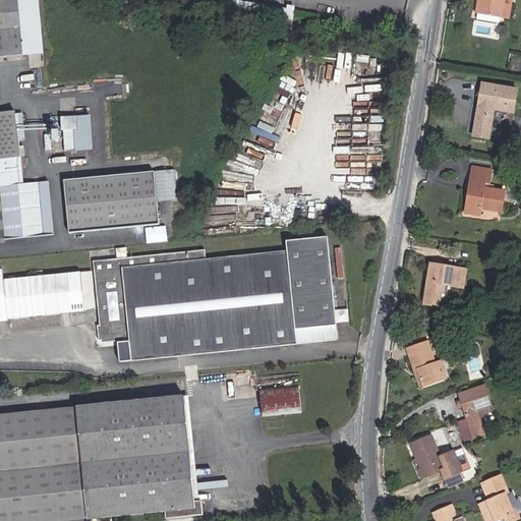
[(31,40),(30,29),(24,30),(24,26),(21,0),(0,0),(0,57),(27,54),(32,54),(31,40)]
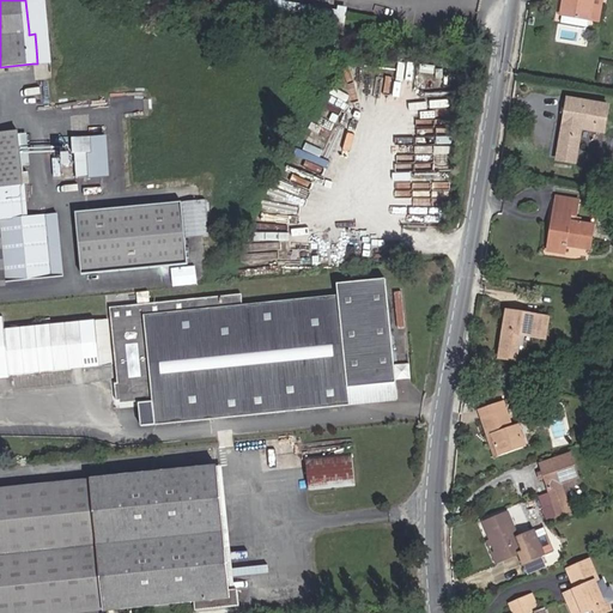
[(47,30),(43,0),(25,0),(29,31),(47,30)]
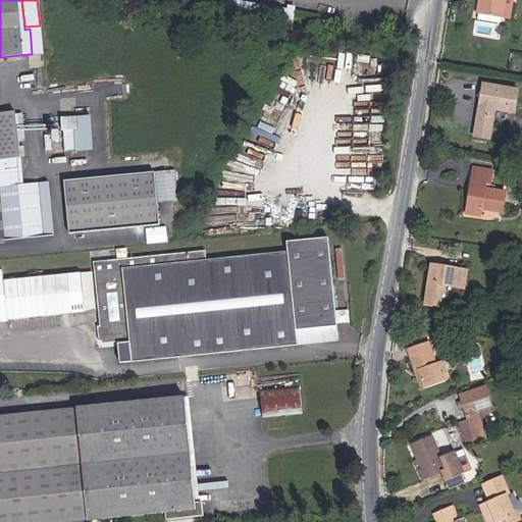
[(229,0),(228,11),(306,25),(309,12),(242,0),(229,0)]
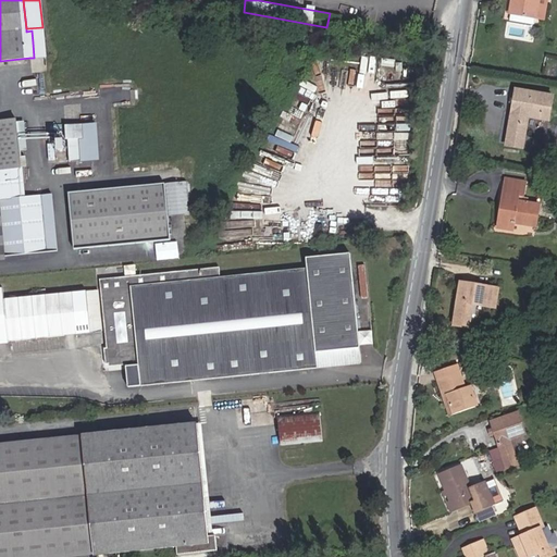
[(536,19),(539,0),(511,0),(510,14),(511,14),(510,21),(533,25),(534,19),(536,19)]
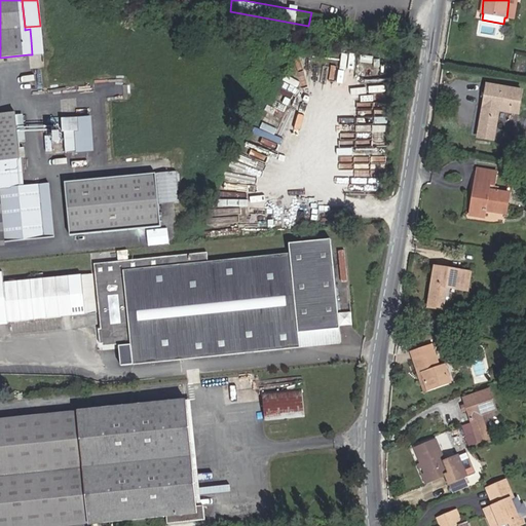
[(509,0),(506,17),(514,19),(516,0),(509,0)]
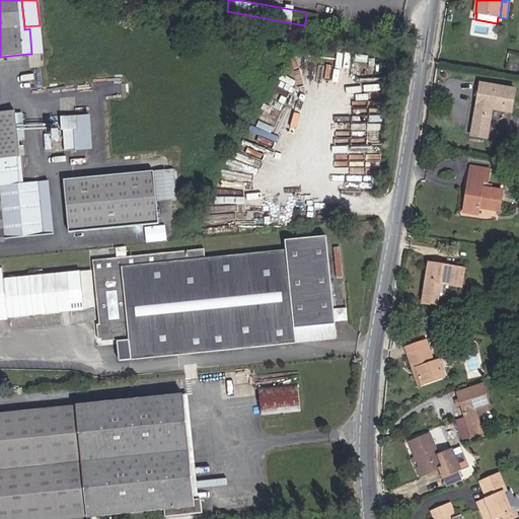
[(279,85),(291,89),(294,79),(282,75),(279,85)]
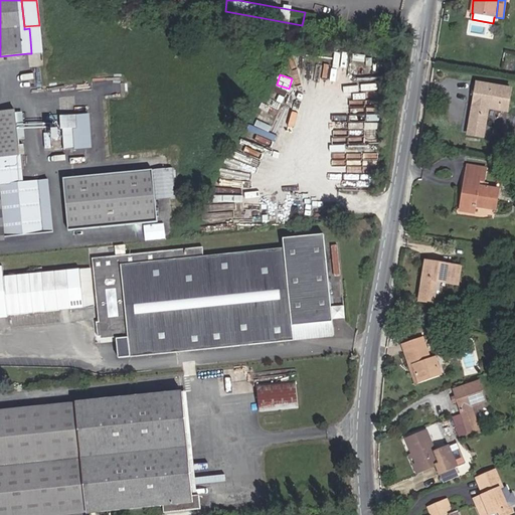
[(488,108),(507,111),(512,89),(477,82),(469,135),(482,137),(488,108)]
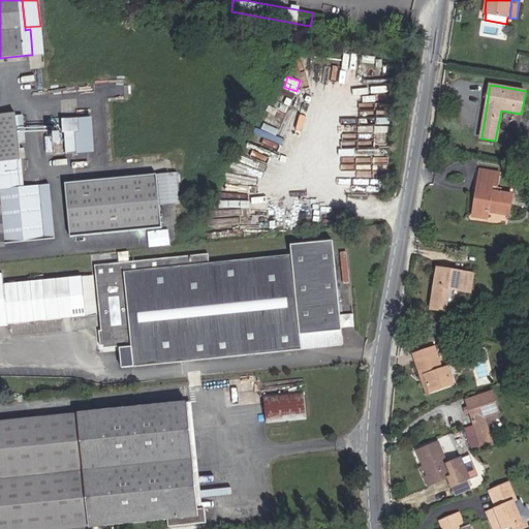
[(0,115),(0,243),(43,239),(41,214),(48,213),(47,199),(40,200),(38,187),(23,189),(21,173),(0,175),(0,161),(20,160),(14,114),(0,115)]
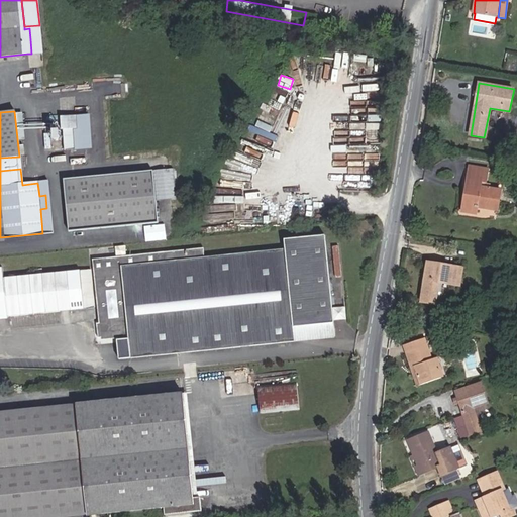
[(90,147),(101,145),(99,124),(88,125),(90,147)]
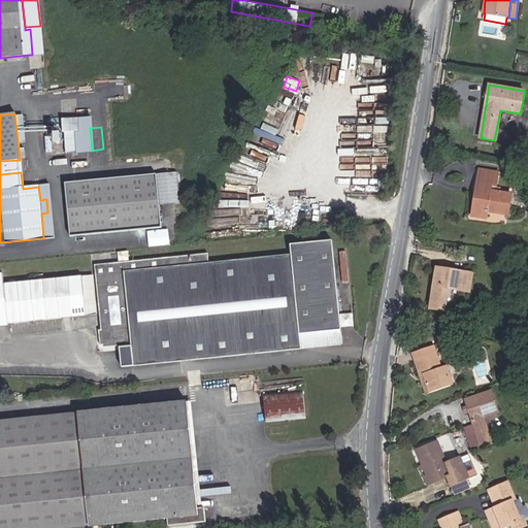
[(0,174),(21,172),(20,160),(0,161),(0,174)]
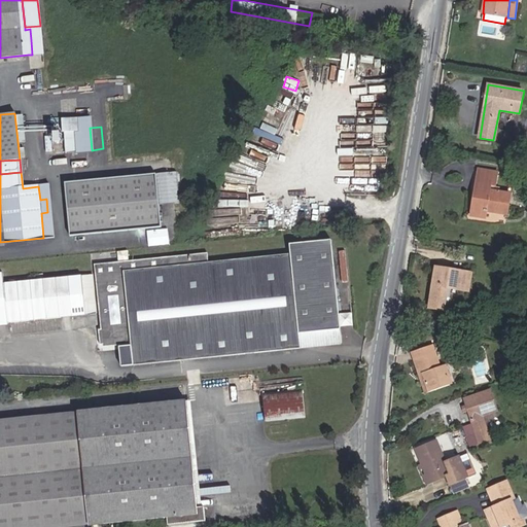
[(472,218),(485,219),(487,212),(487,209),(506,212),(508,194),(494,191),(496,172),(479,170),(472,218)]
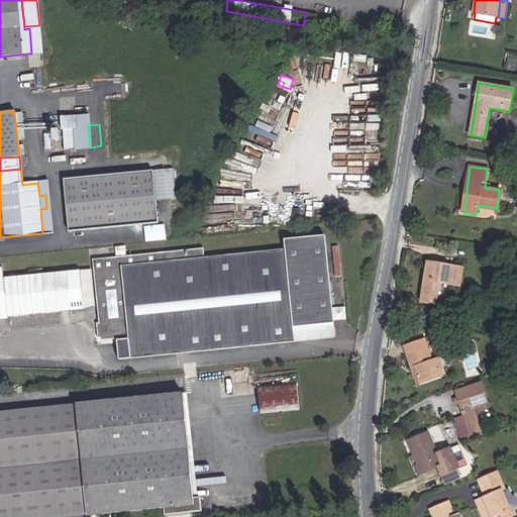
[(159,222),(152,170),(65,179),(70,231),(159,222)]
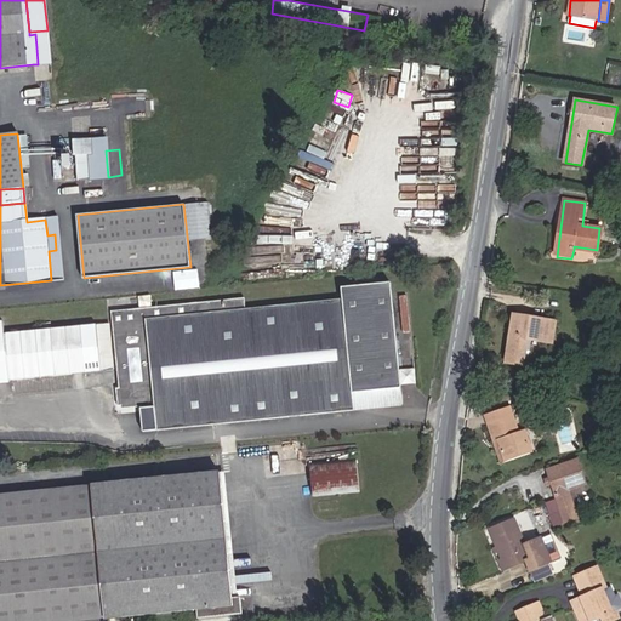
[(66,279),(60,218),(45,220),(47,235),(55,234),(56,250),(49,251),(51,280),(66,279)]
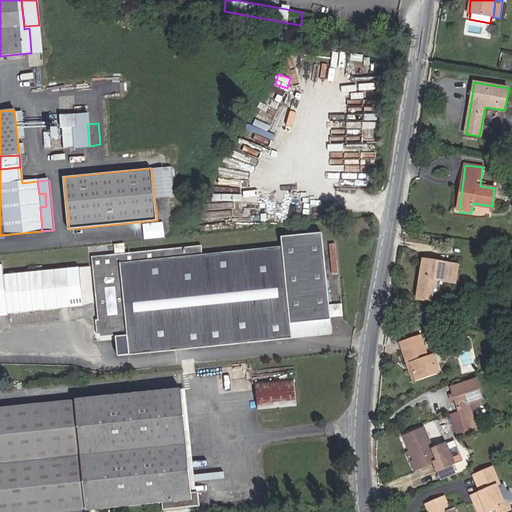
[(291,323),(328,319),(320,232),(279,236),(280,246),(200,254),(199,245),(88,256),(94,319),(95,333),(126,330),(127,334),(115,335),(117,355),(292,337),(291,323)]
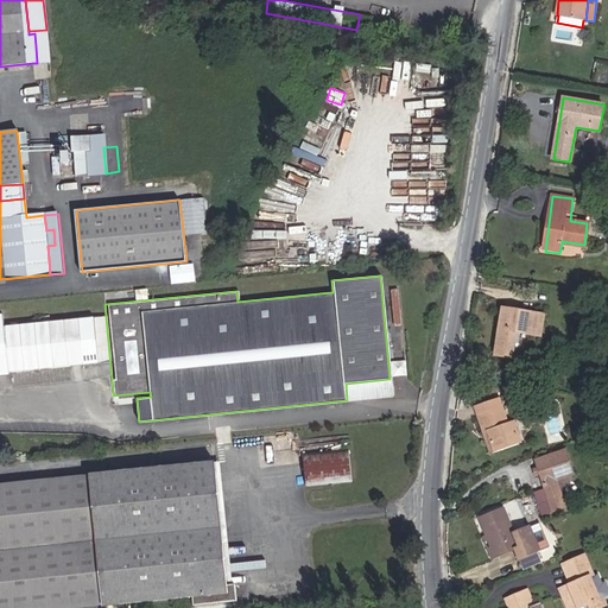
[(540,335),(543,315),(502,309),(495,355),(511,358),(515,331),(540,335)]
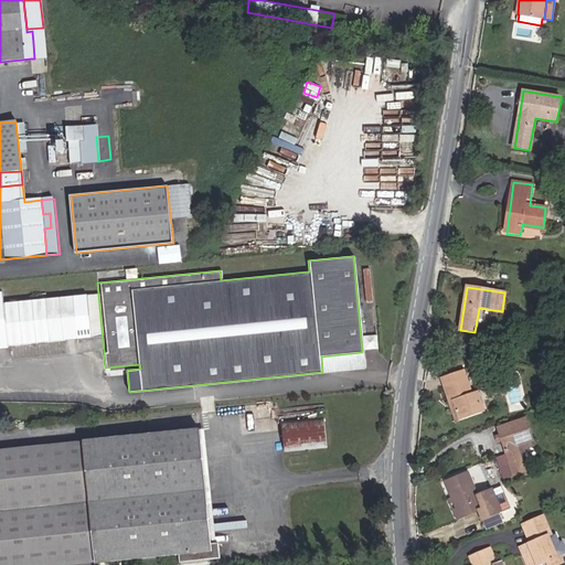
[(4,292),(0,292),(0,349),(10,348),(10,347),(89,338),(85,295),(6,304),(4,292)]
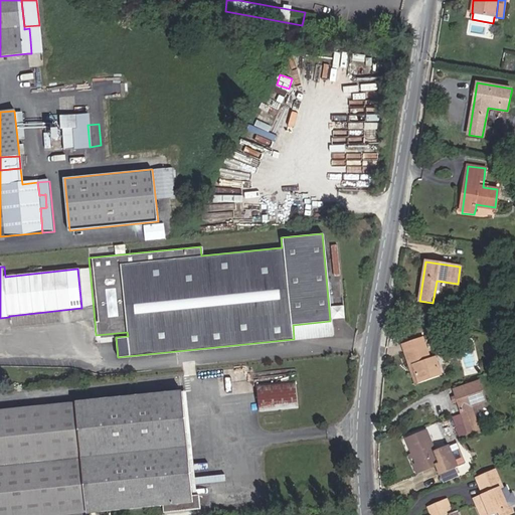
[(422,338),(402,345),(409,366),(413,364),(419,383),(441,376),(435,358),(431,359),(422,338)]
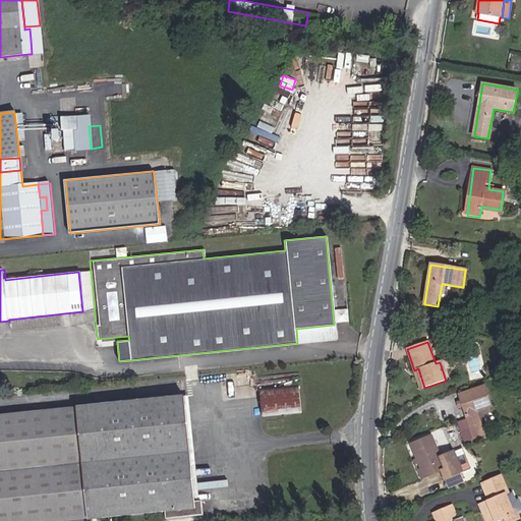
[(414,370),(421,390),(424,388),(418,368),(414,370)]
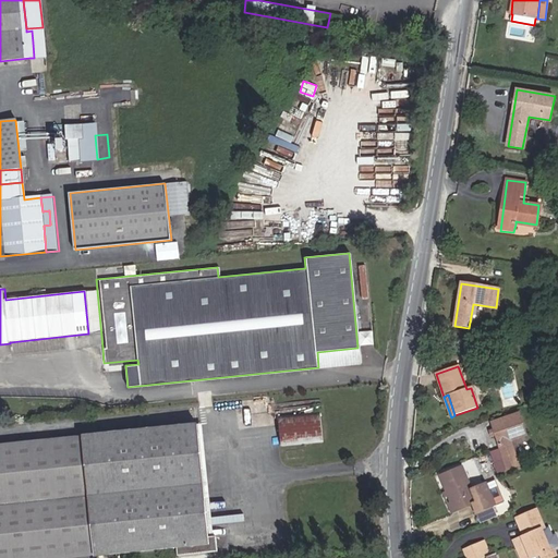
[(281,445),(323,441),(320,412),(279,416),(281,445)]
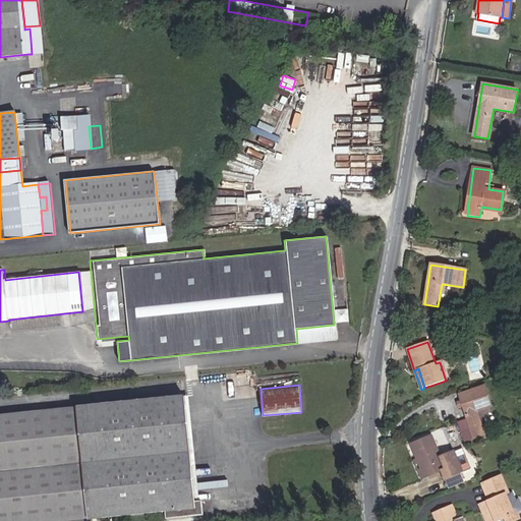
[(484,387),(460,395),(461,401),(463,406),(468,419),(473,435),(478,432),(480,437),(484,435),(477,411),(491,407),(484,387)]
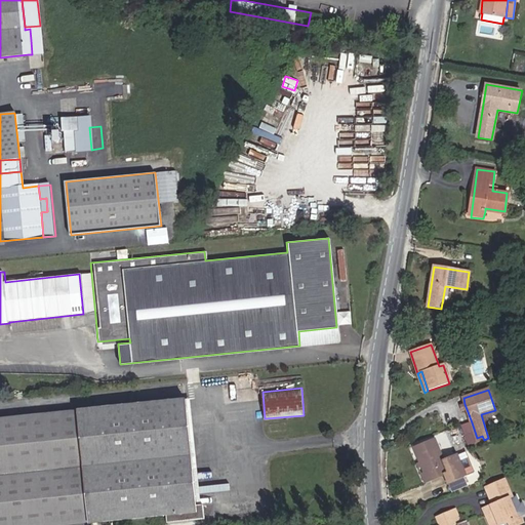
[(201,505),(196,505),(186,398),(0,417),(0,524),(88,524),(89,523),(167,515),(167,522),(204,519),(202,505),(201,505)]
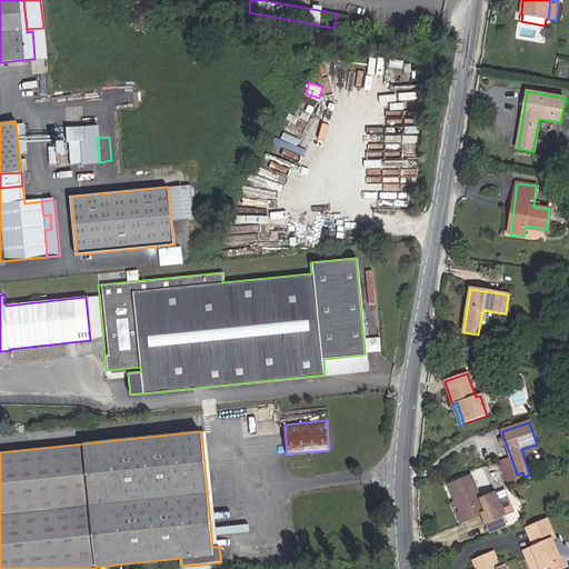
[(218,547),(206,431),(201,431),(212,547),(218,547)]
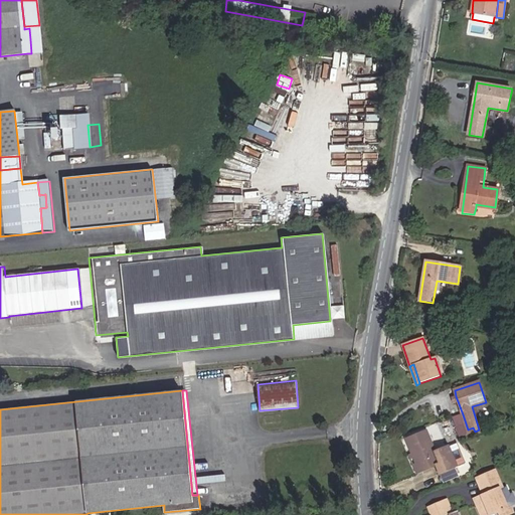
[(454,418),(460,437),(475,432),(473,427),(468,430),(463,414),(454,418)]
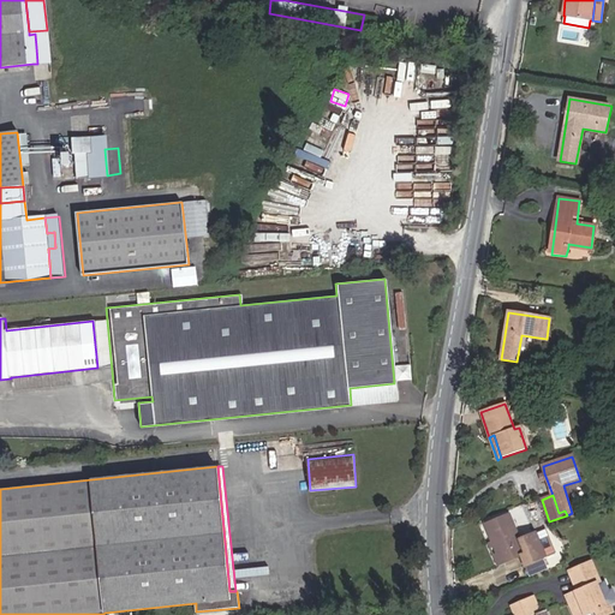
[(491,542),(495,541),(505,562),(521,556),(525,565),(539,559),(545,556),(554,553),(549,543),(542,547),(542,548),(538,549),(532,536),(520,541),(509,515),(485,525),(491,542)]
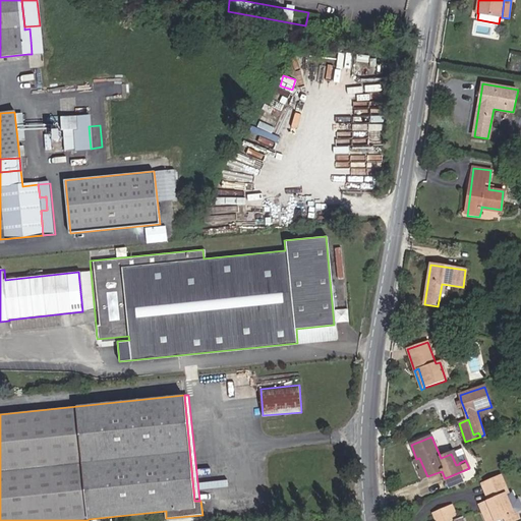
[(459,463),(454,453),(451,454),(456,465),(459,464),(459,463)]
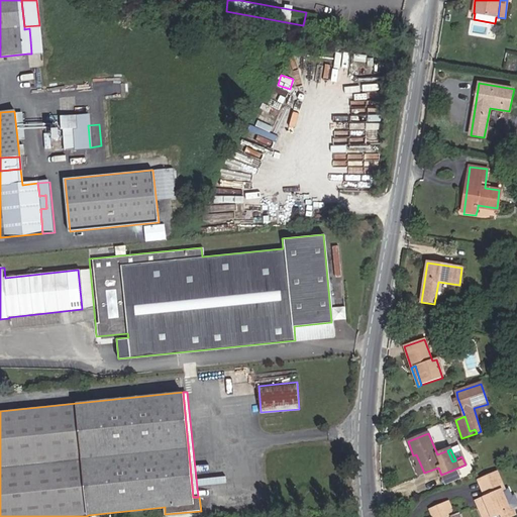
[(411,456),(418,476),(424,473),(416,454),(413,455),(411,456)]
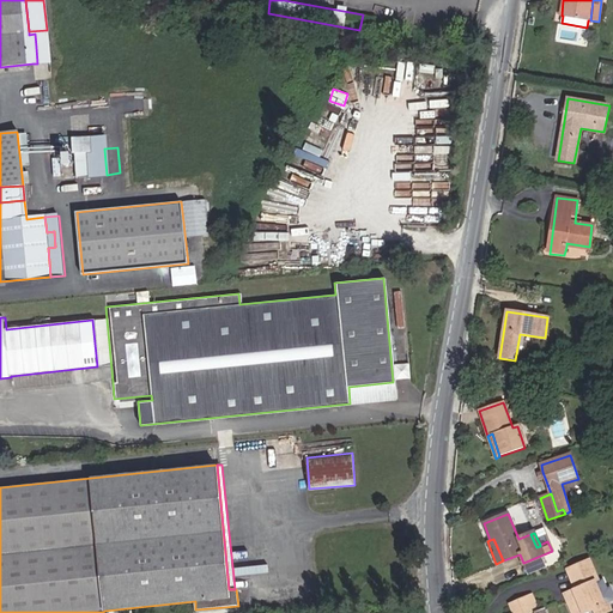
[(527,572),(542,566),(538,557),(523,563),(527,572)]
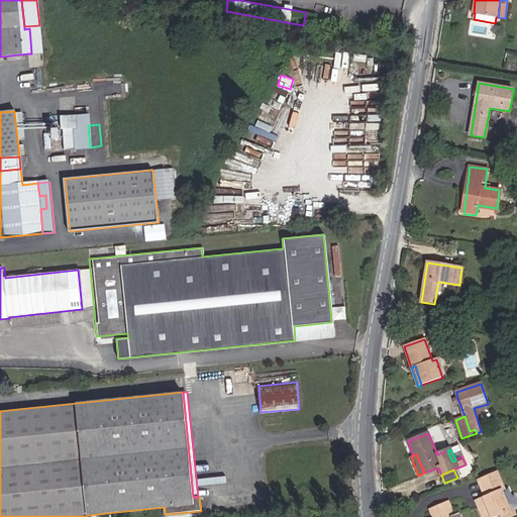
[(512,508),(516,506),(516,497),(516,495),(513,496),(509,488),(505,490),(498,473),(479,481),(486,498),(484,499),(487,504),(479,508),(483,516),(492,516),(500,514),(512,508)]
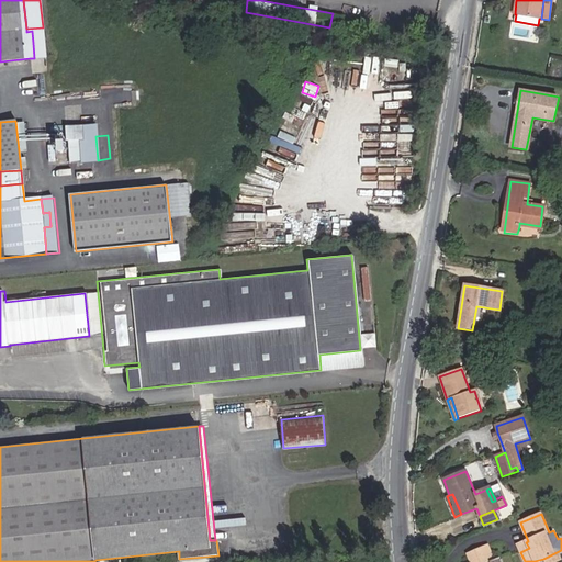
[(526,542),(518,546),(520,552),(529,548),(526,542)]
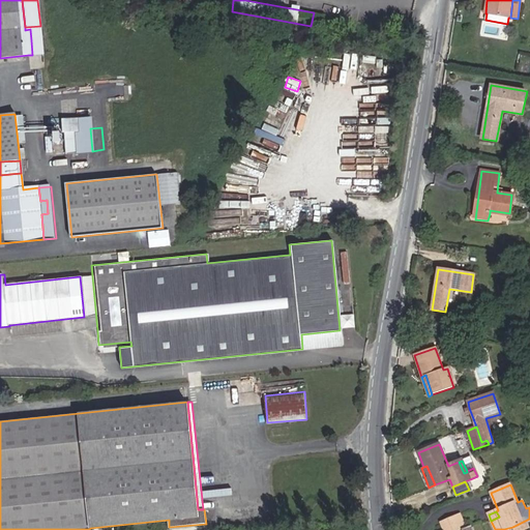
[(465,528),(459,512),(454,514),(460,529),(461,529),(463,529),(465,528)]
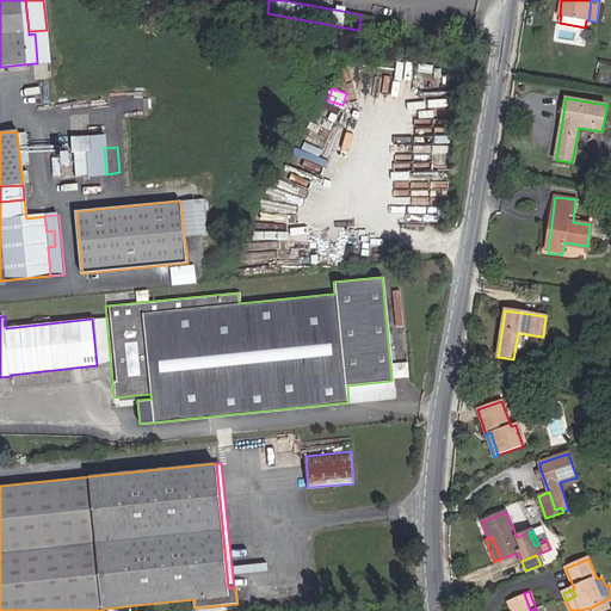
[(530,610),(524,593),(504,602),(507,610),(530,610)]
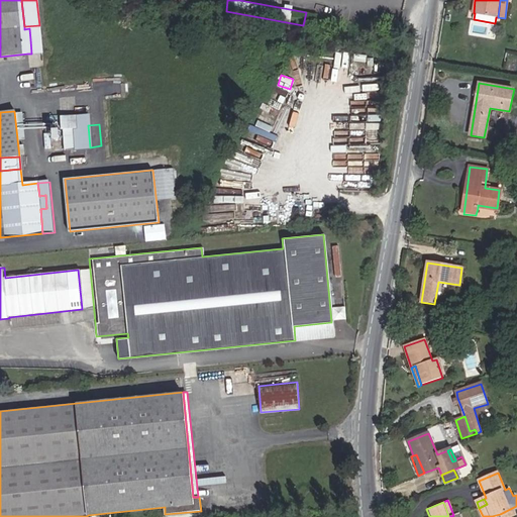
[(509,516),(515,514),(512,508),(500,514),(501,516),(509,516)]
